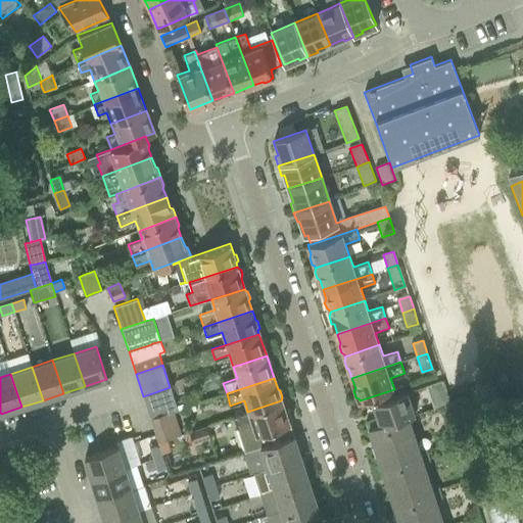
[(442,381),(429,385),(436,407),(449,402),(442,381)]
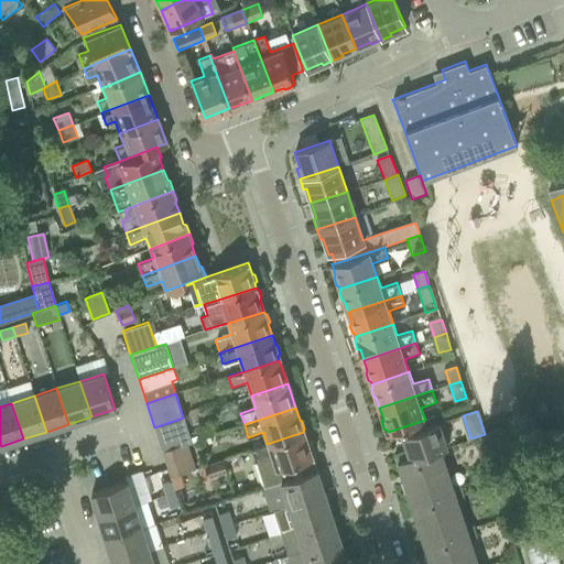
[(154,427),(162,452),(191,442),(183,418),(154,427)]
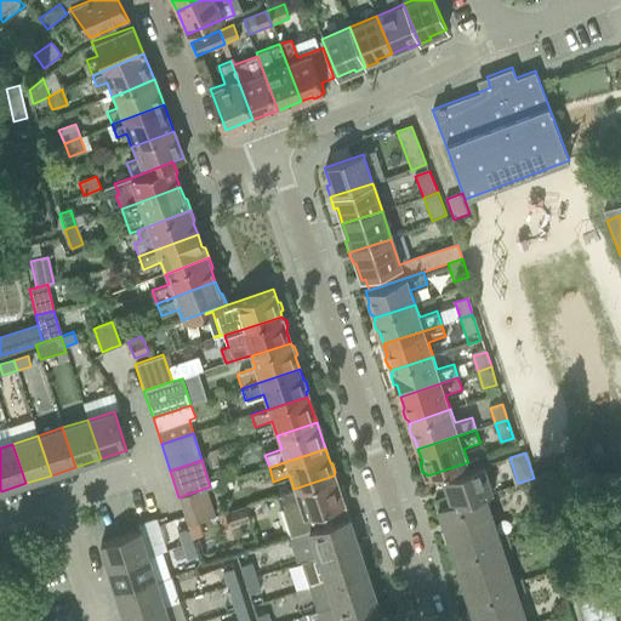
[(434,501),(437,510),(484,494),(491,491),(483,466),(466,472),(443,479),(451,503),(448,505),(443,497),(434,501)]
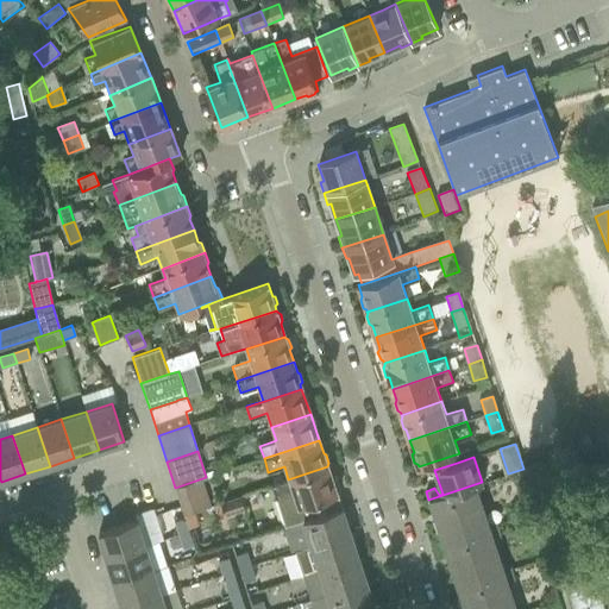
[(288,479),(272,485),(277,498),(286,526),(303,520),(341,508),(336,490),(337,488),(334,481),(332,478),(327,466),(288,479)]
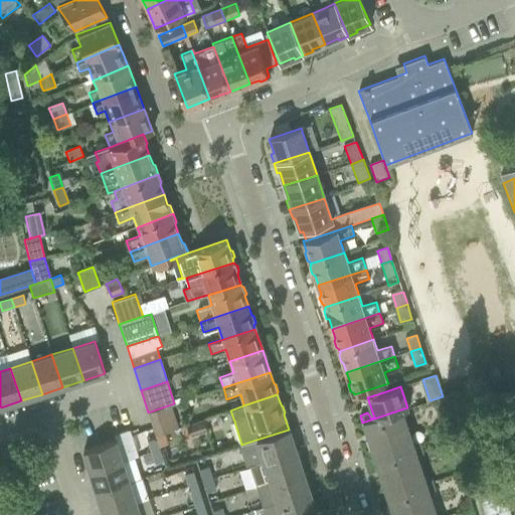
[(174,403),(148,412),(155,436),(157,436),(166,433),(177,428),(170,405),(175,404),(174,403)]
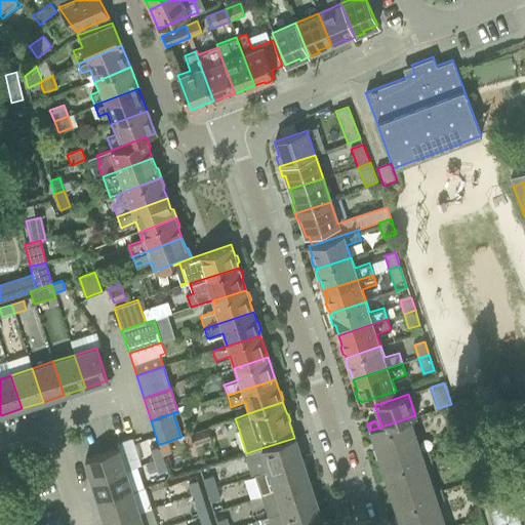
[(409,417),(369,431),(381,466),(394,503),(400,524),(437,524),(430,503),(442,500),(439,489),(427,493),(418,467),(431,462),(427,451),(414,455),(407,430),(412,428),(409,418),(409,417)]
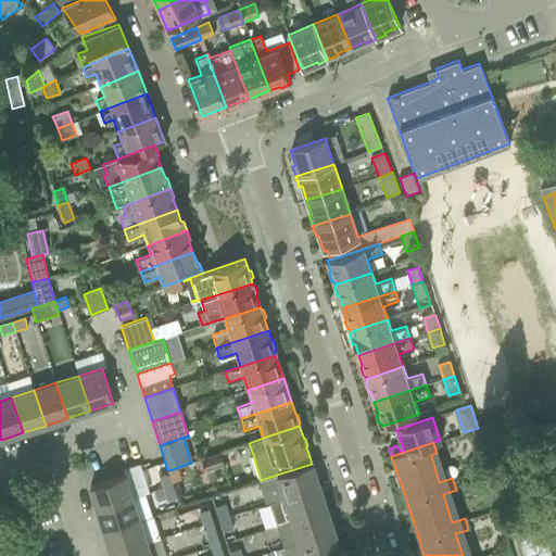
[(219,453),(201,459),(205,471),(223,465),(219,453)]
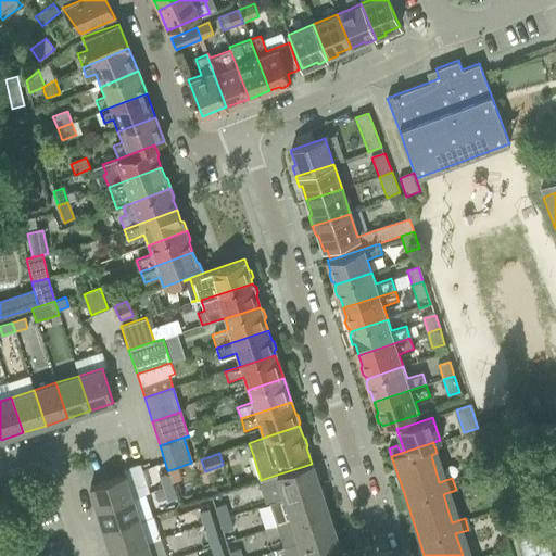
[(277,475),(285,498),(319,487),(318,482),(320,481),(317,470),(315,471),(312,464),(277,475)]
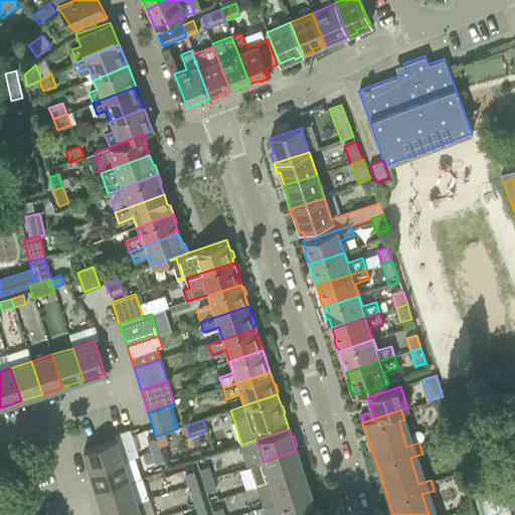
[(116,440),(123,462),(134,458),(139,456),(131,432),(115,437),(116,440)]
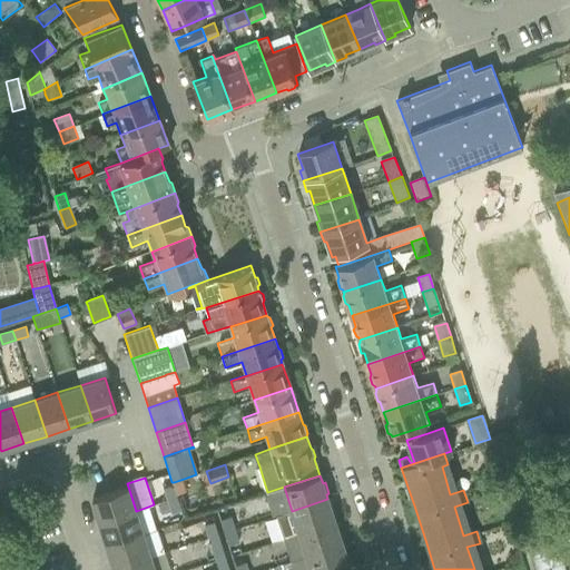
[(184,479),(174,482),(176,489),(186,487),(184,479)]
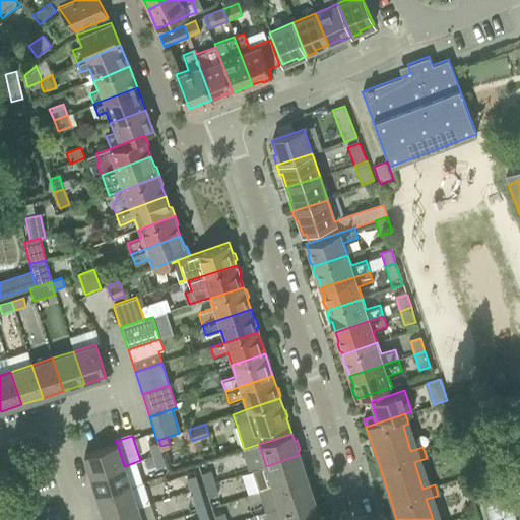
[(148,445),(152,457),(161,454),(157,442),(148,445)]
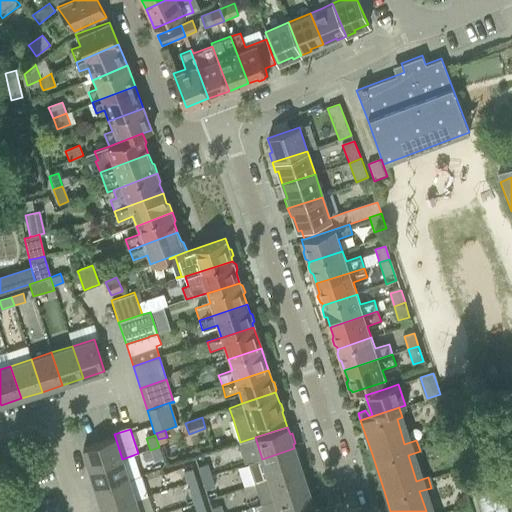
[(82,448),(89,469),(122,459),(115,437),(82,448)]
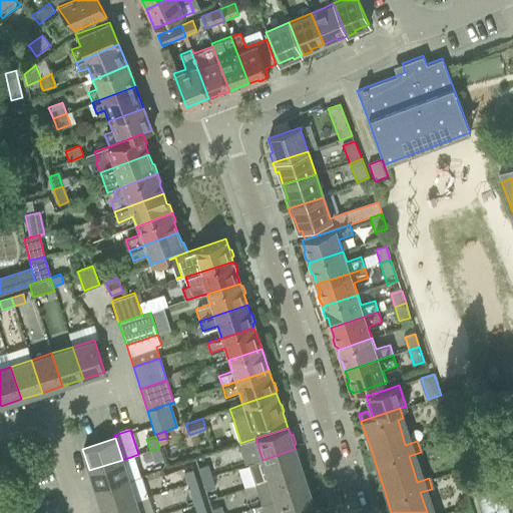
[(159,448),(150,451),(154,462),(163,459),(159,448)]
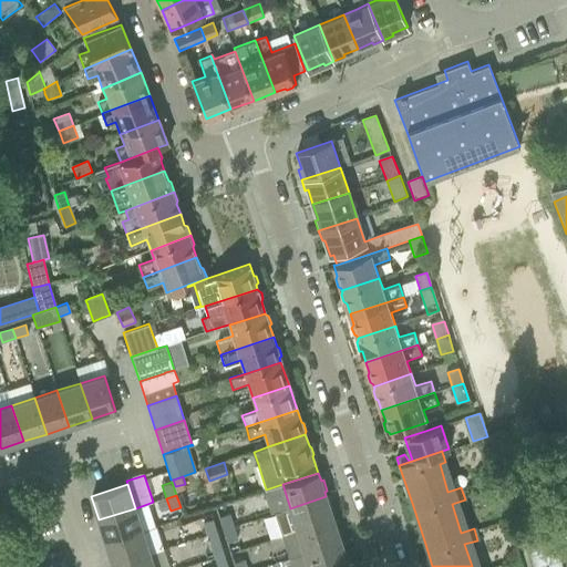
[(290,508),(275,513),(277,519),(282,536),(297,531),(333,518),(332,514),(334,514),(330,502),(328,503),(326,496),(290,508)]
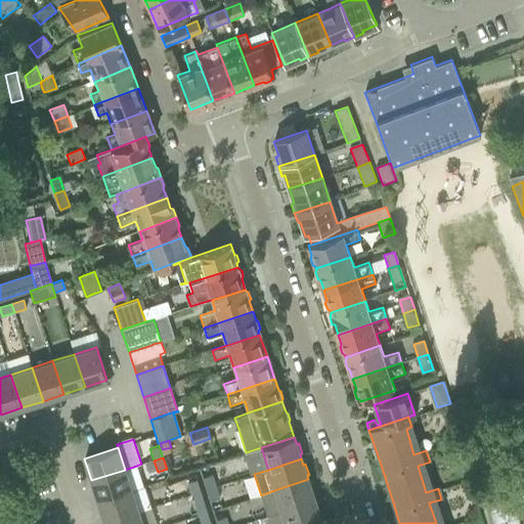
[(132,490),(143,487),(136,466),(125,470),(132,490)]
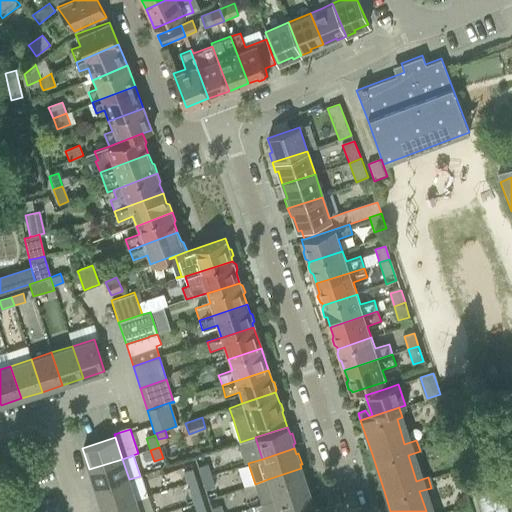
[(89,469),(96,490),(129,479),(122,459),(89,469)]
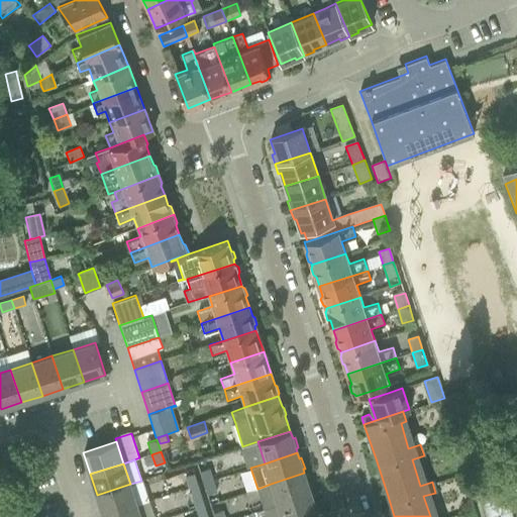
[(209,469),(200,472),(200,474),(202,477),(204,483),(212,481),(209,471),(209,469)]
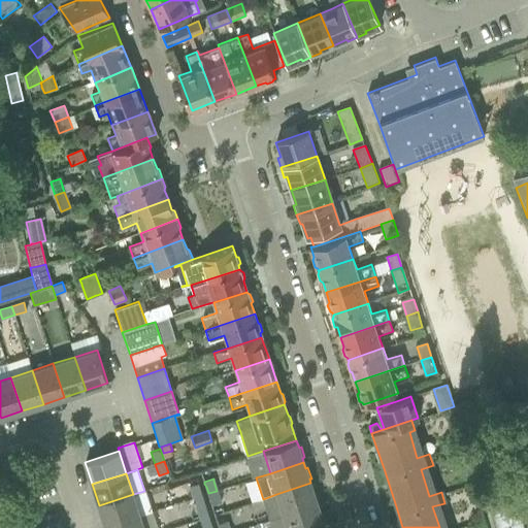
[(276,494),(263,499),(269,520),(273,519),(284,516),(318,504),(316,500),(318,499),(315,489),(312,490),(310,483),(276,494)]
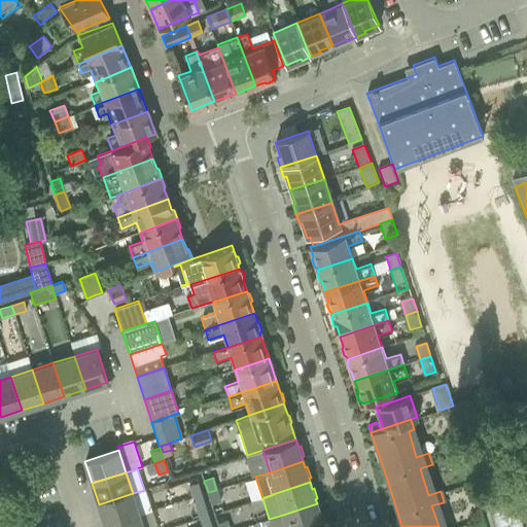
[(198,483),(188,486),(188,487),(192,497),(201,494),(198,484),(198,483)]
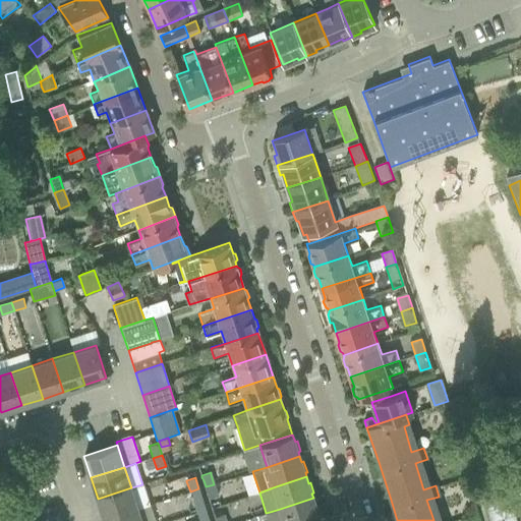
[(131,487),(98,499),(105,520),(137,509),(149,505),(142,484),(131,487)]
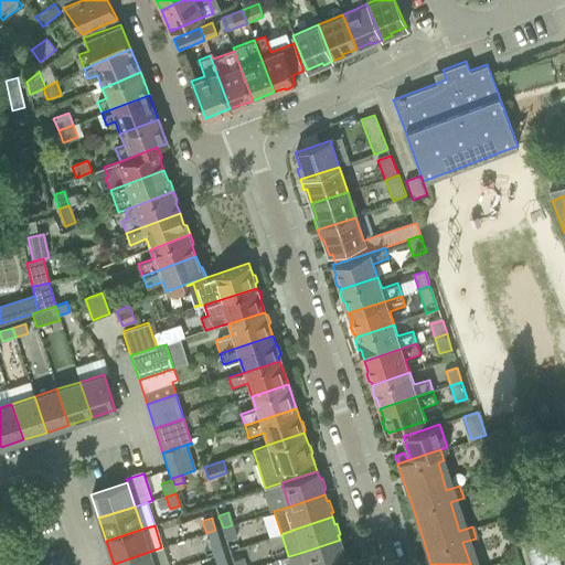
[(232,525),(223,528),(227,541),(236,537),(232,525)]
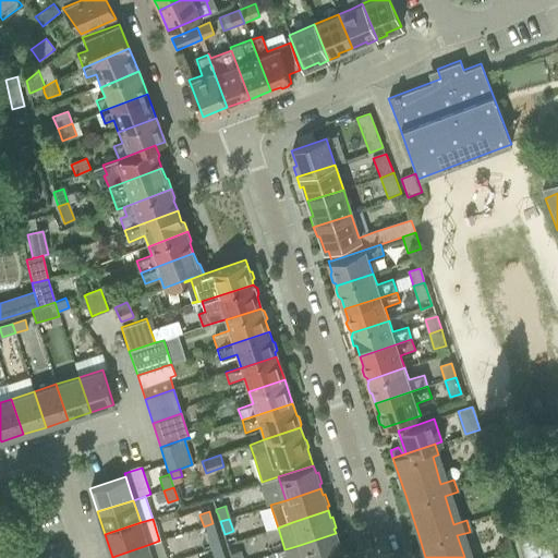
[(213,523),(204,526),(210,548),(220,546),(213,523)]
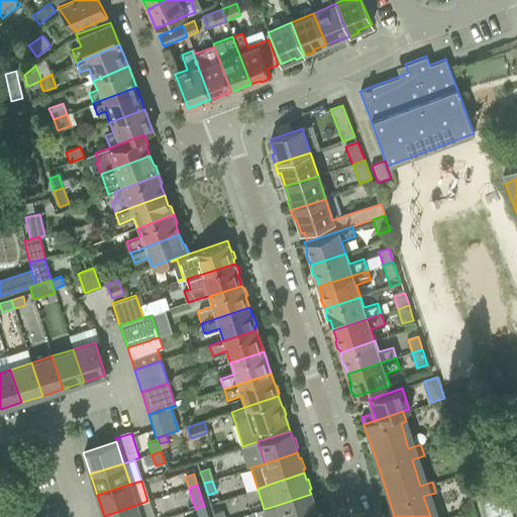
[(513,516),(504,487),(481,494),(487,516),(513,516)]
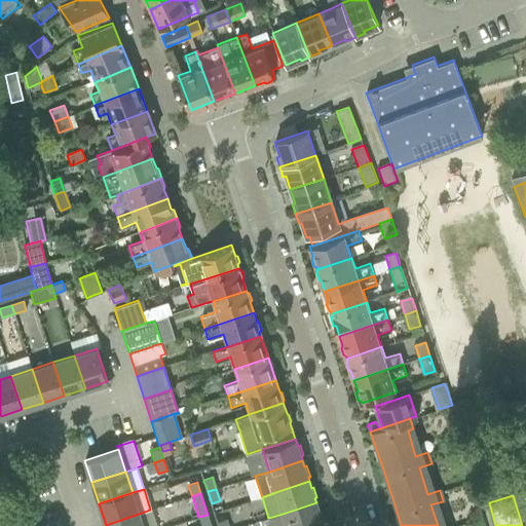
[(268,518),(263,520),(265,525),(271,525),(275,525),(317,525),(324,524),(322,519),(324,519),(321,508),(318,509),(316,502),(283,514),(272,517),(268,518)]
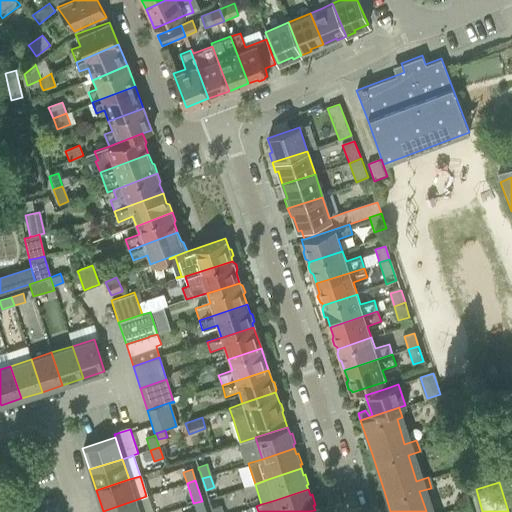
[(151,511),(146,496),(135,500),(139,511),(151,511)]
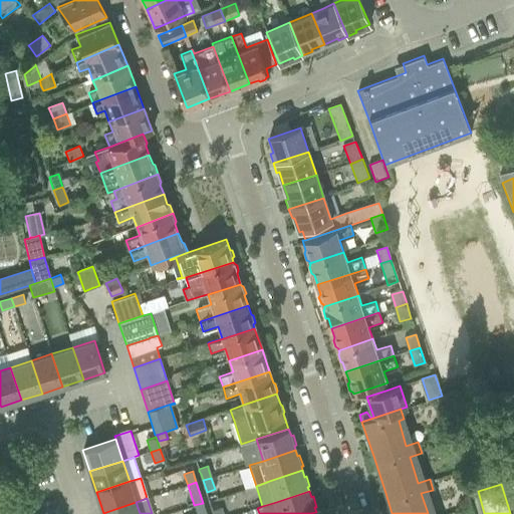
[(103,513),(102,513),(140,513),(136,502),(103,513)]
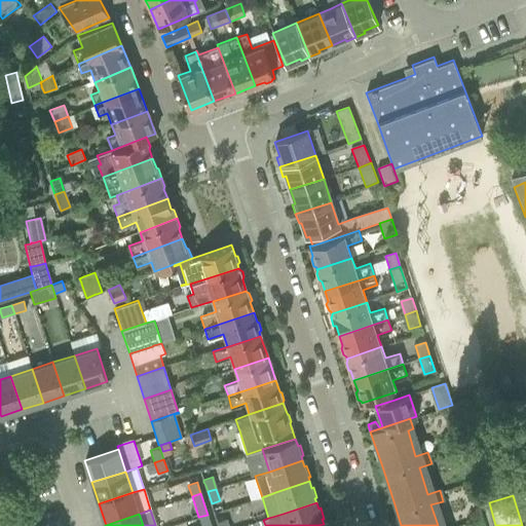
[(208,515),(198,517),(200,525),(209,525),(211,525),(208,515)]
